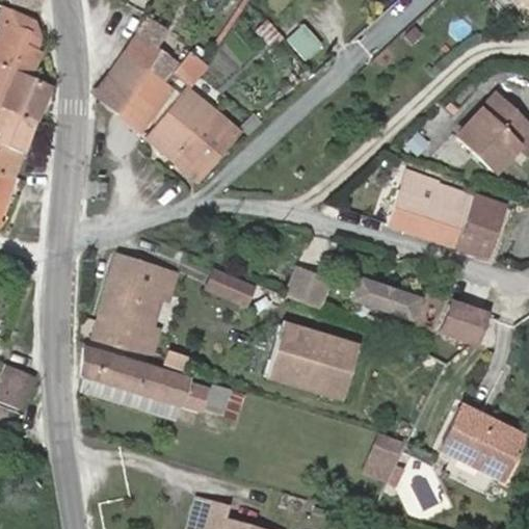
[(19,0),(38,8),(42,0),(19,0)]
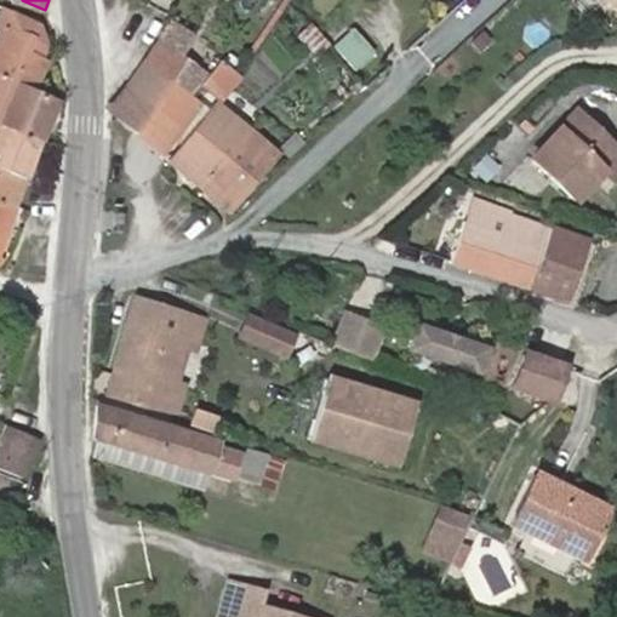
[(23,81),(38,87),(49,60),(45,57),(50,43),(41,20),(7,4),(0,21),(0,24),(6,28),(0,41),(0,120),(1,121),(10,101),(20,79),(23,81)]
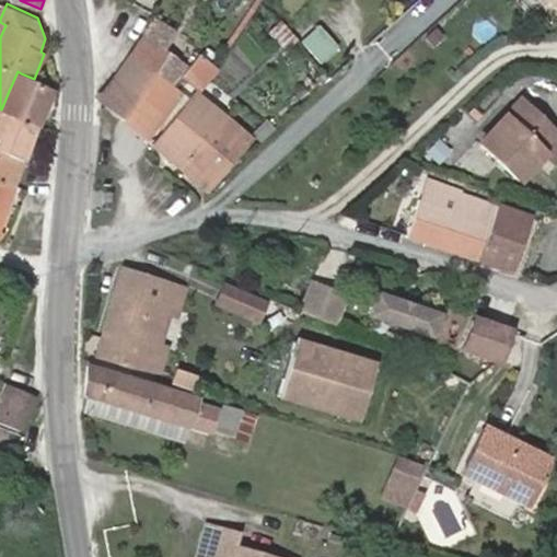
[(160,73),(175,85),(184,73),(188,67),(164,48),(174,30),(155,16),(132,51),(160,73)]
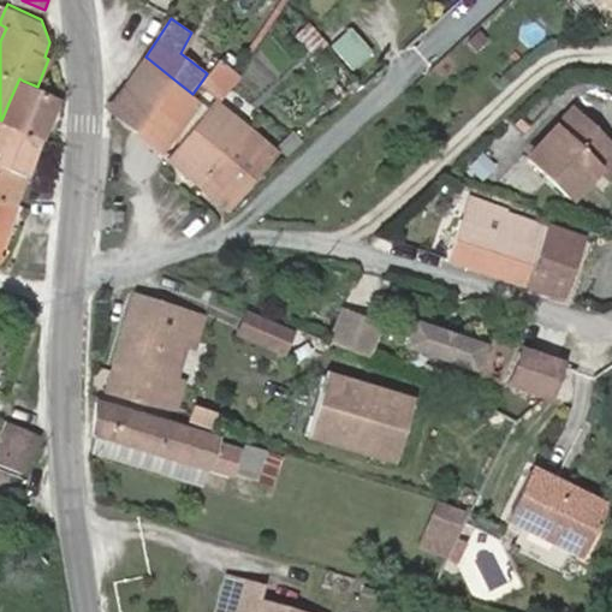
[(158,106),(176,81),(146,57),(126,84),(156,108),(158,106)]
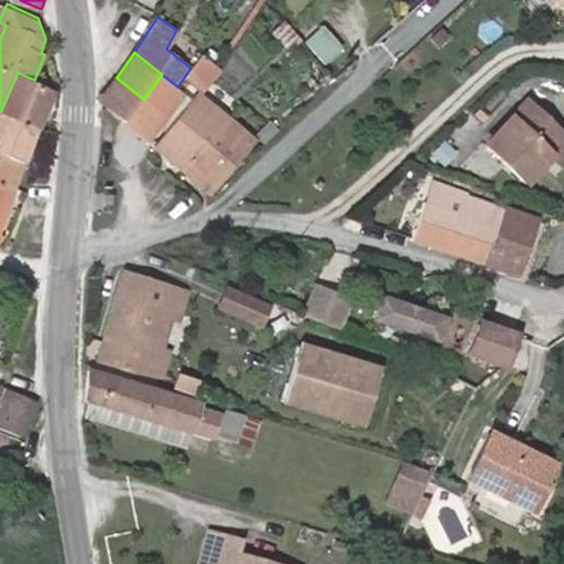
[(207,90),(223,67),(206,52),(188,75),(200,84),(207,90)]
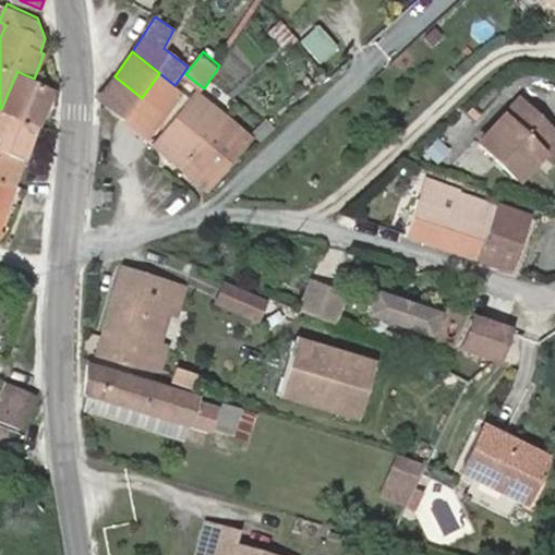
[(28,122),(38,125),(55,87),(44,83),(34,79),(21,73),(17,71),(9,91),(1,109),(5,111),(28,122)]
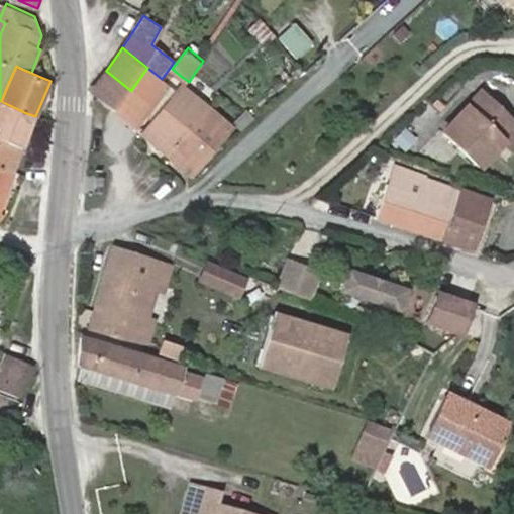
[(132,89),(131,91),(116,111),(138,129),(171,85),(162,79),(147,68),(132,89)]
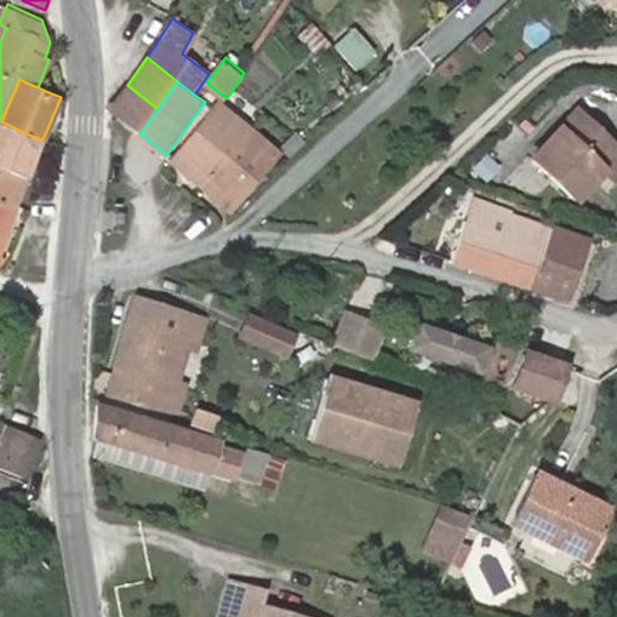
[(140,133),(158,109),(127,85),(112,109),(140,133)]
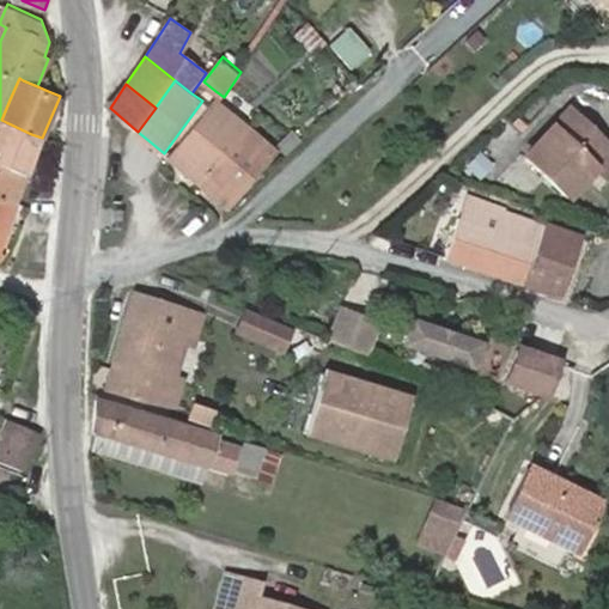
[(202,186),(237,145),(243,139),(249,132),(215,103),(169,157),(202,186)]
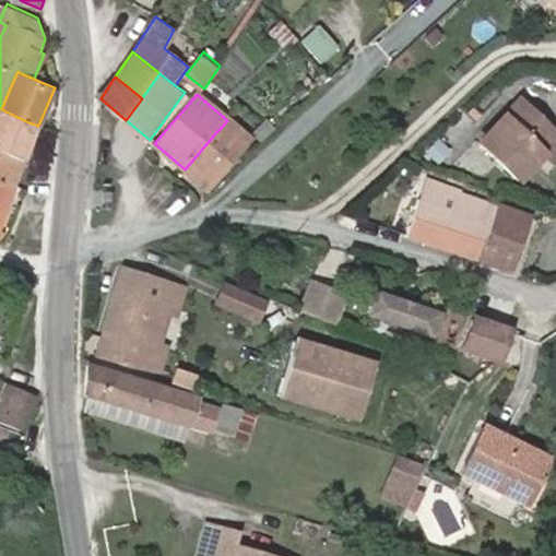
[(482,141),(521,180),(548,152),(544,148),(555,134),(555,128),(524,96),(482,141)]
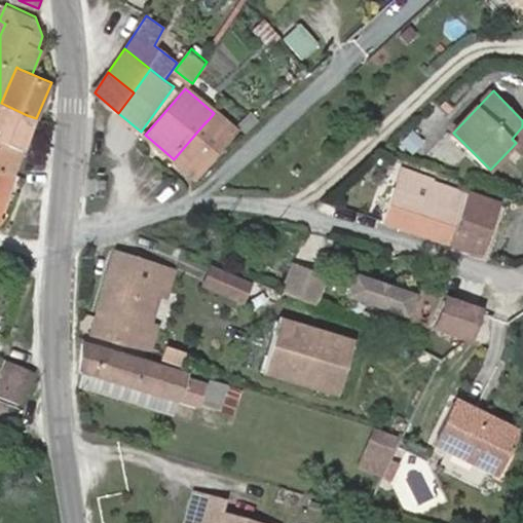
[(0,139),(23,148),(36,118),(27,115),(5,105),(1,103),(0,102),(0,139)]
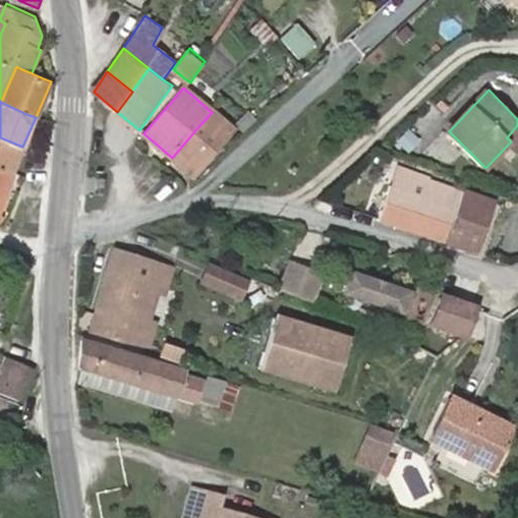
[(202,123),(172,158),(193,176),(222,142),(202,123)]
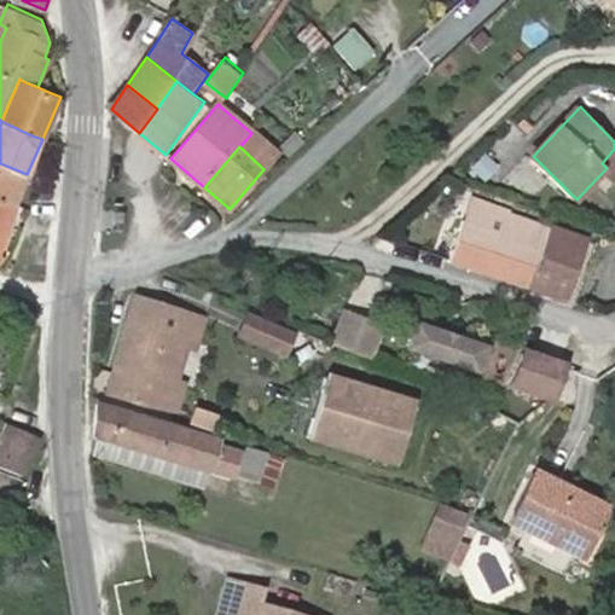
[(0,197),(17,203),(27,174),(0,163),(0,197)]
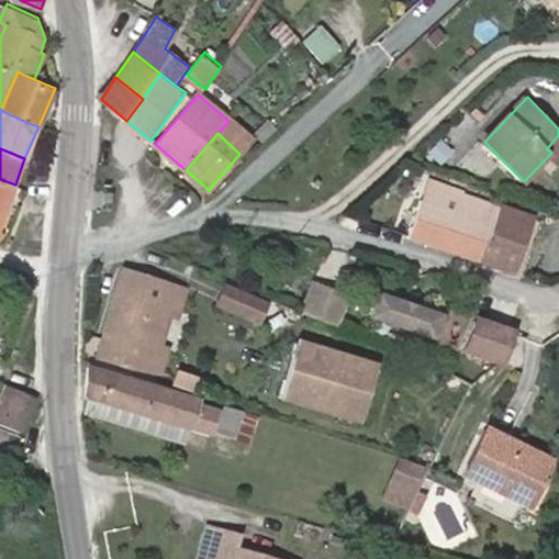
[(0,230),(15,185),(0,179),(0,230)]
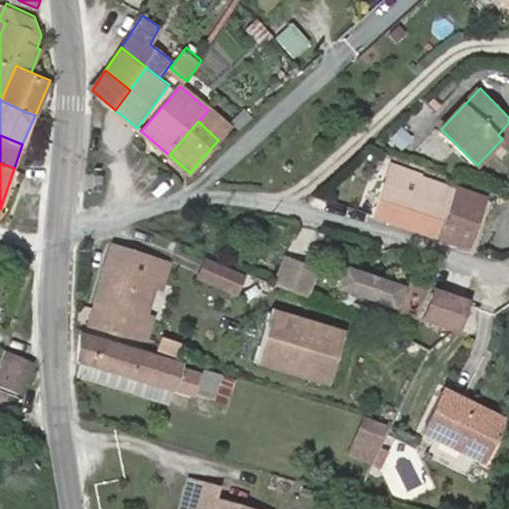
[(407,225),(421,182),(397,174),(394,183),(388,181),(376,213),(407,225)]
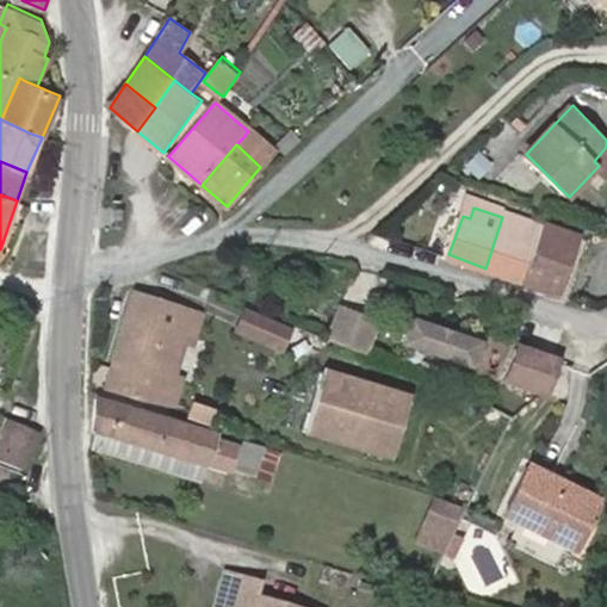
[(524,280),(545,222),(505,210),(502,217),(485,268),(524,280)]
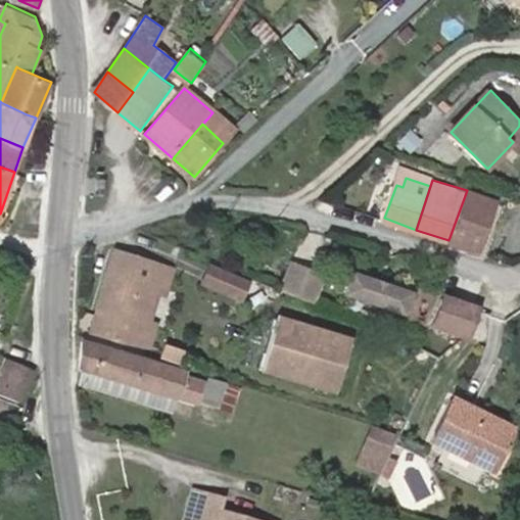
[(500,201),(467,190),(448,240),(481,252),(500,201)]
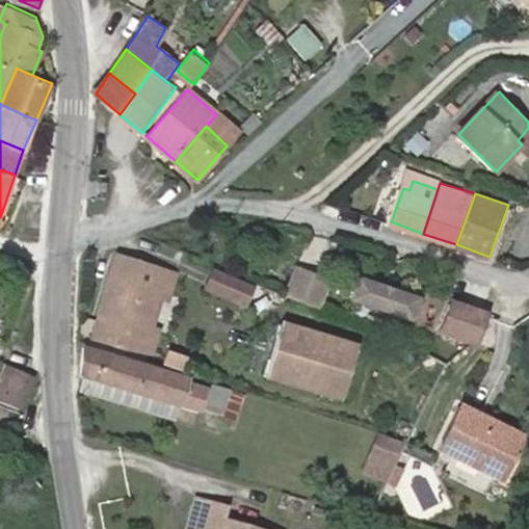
[(95,336),(155,353),(178,273),(118,257),(95,336)]
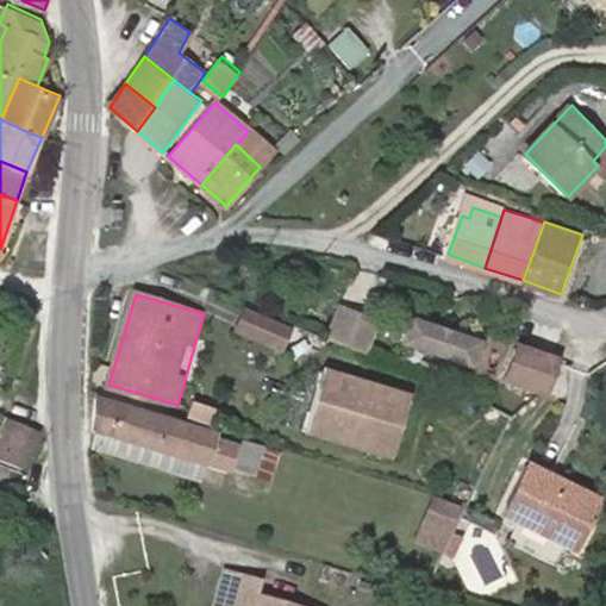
[(342,305),(329,335),(364,349),(376,319),(342,305)]
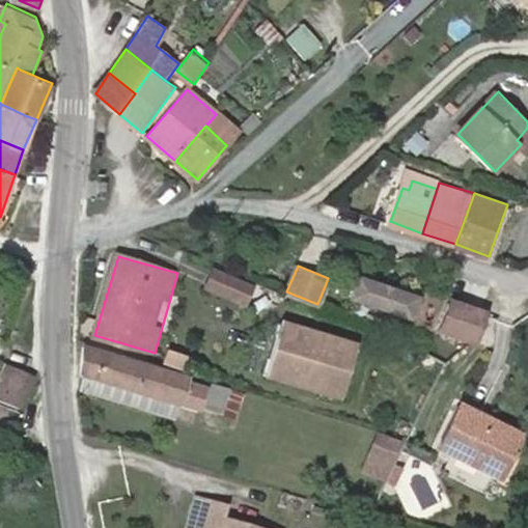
[(197,318),(235,333),(256,283),(217,268),(197,318)]
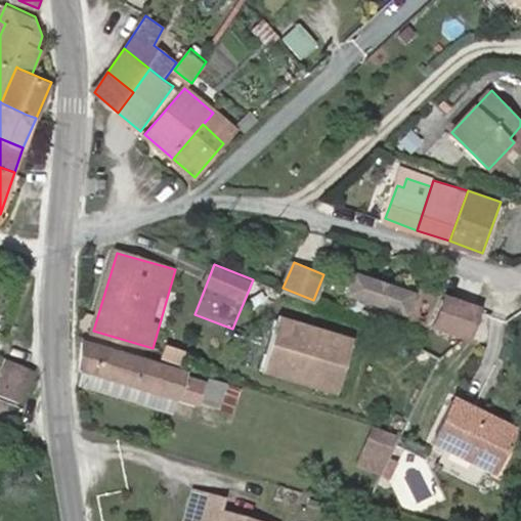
[(353,272),(347,287),(401,310),(409,292),(353,272)]
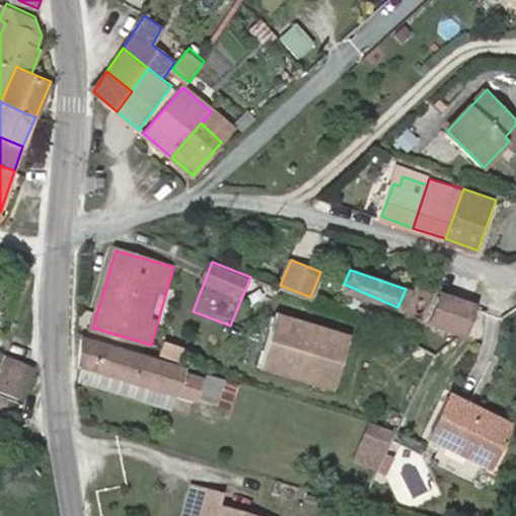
[(425,317),(434,290),(415,285),(407,312),(425,317)]
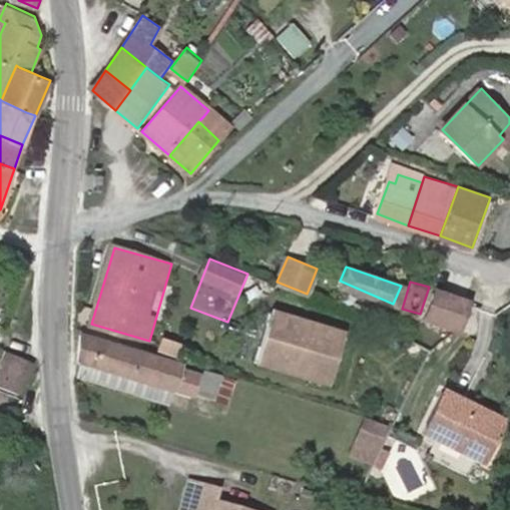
[(436,290),(427,318),(460,329),(469,302),(436,290)]
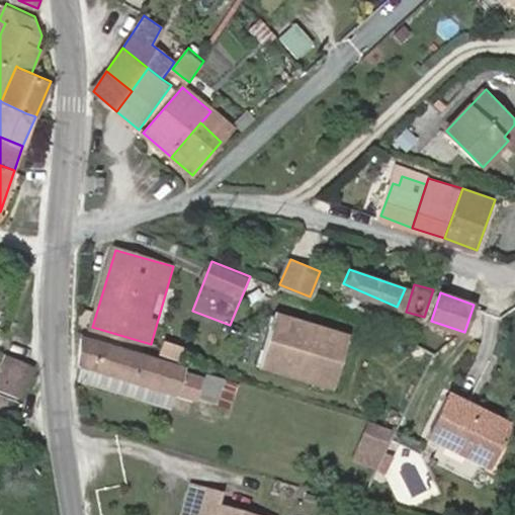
[(277,314),(262,364),(335,385),(350,335),(277,314)]
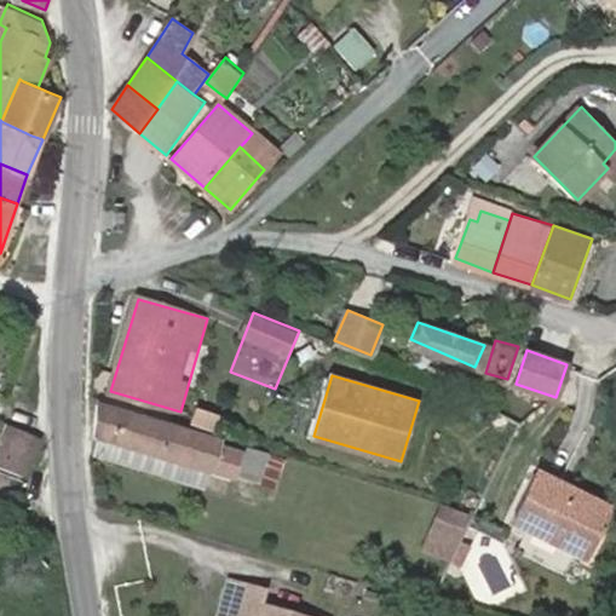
[(481,396),(495,398),(499,383),(485,378),(481,396)]
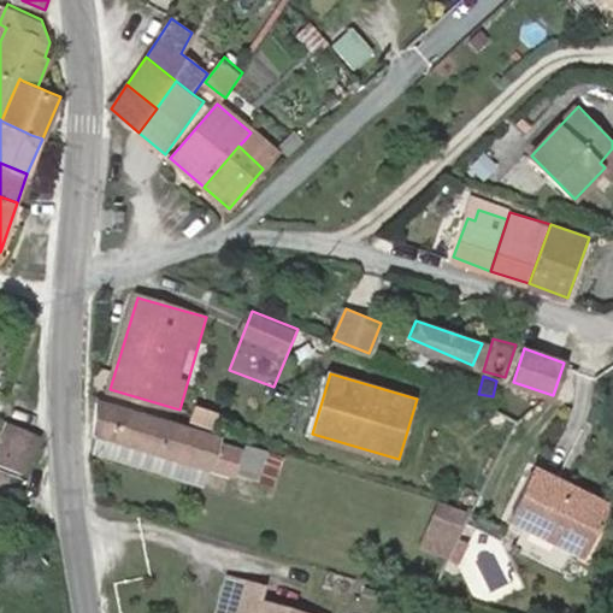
[(101,400),(99,434),(235,473),(241,448),(222,444),(224,436),(101,400)]
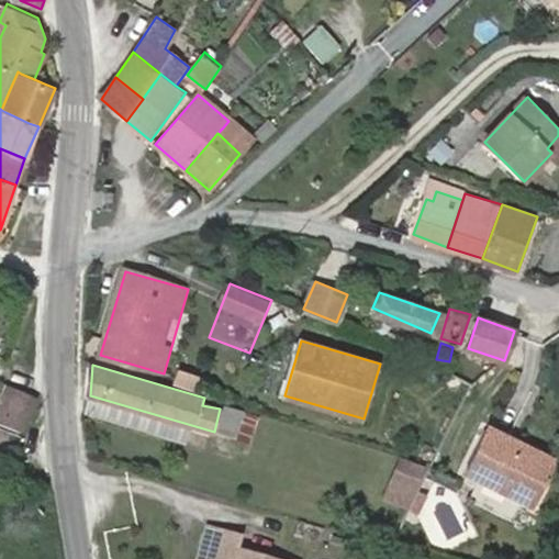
[(0,406),(0,420),(24,431),(38,395),(10,383),(0,406)]
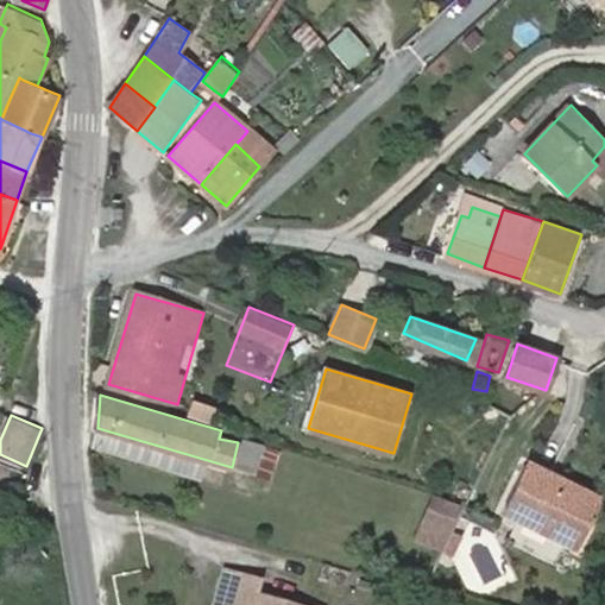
[(246,438),(238,468),(273,478),(281,448),(246,438)]
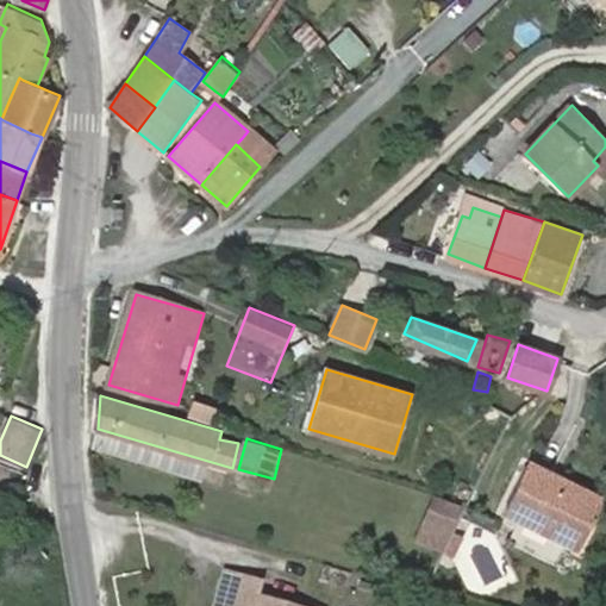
[(566,547),(573,550),(595,506),(551,482),(554,478),(530,464),(505,516),(520,523),(566,547)]
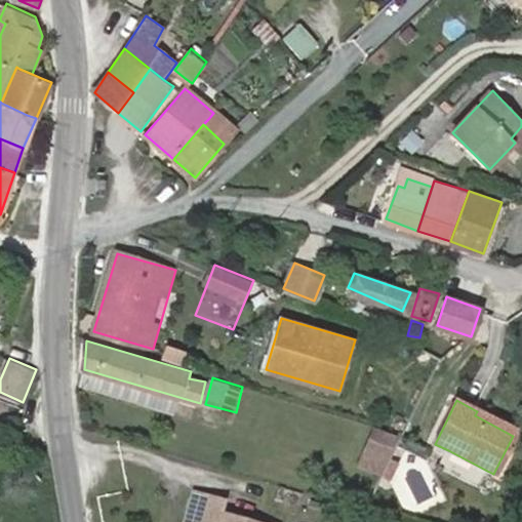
[(360,464),(382,472),(397,436),(375,427),(360,464)]
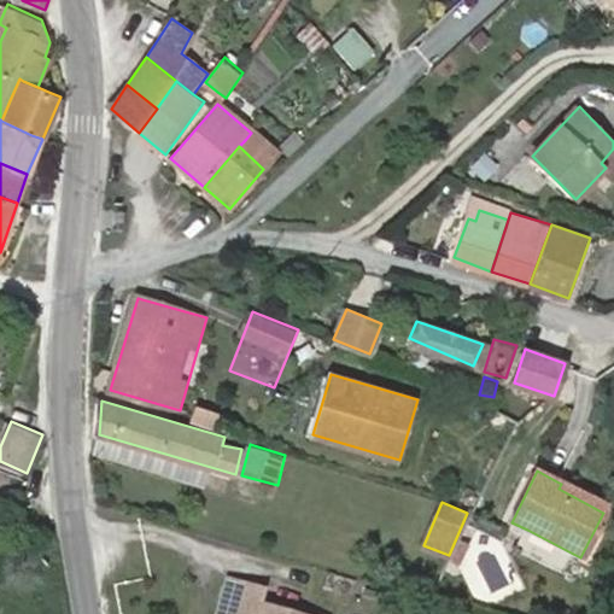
[(573,554),(527,530),(518,549),(562,573),(573,554)]
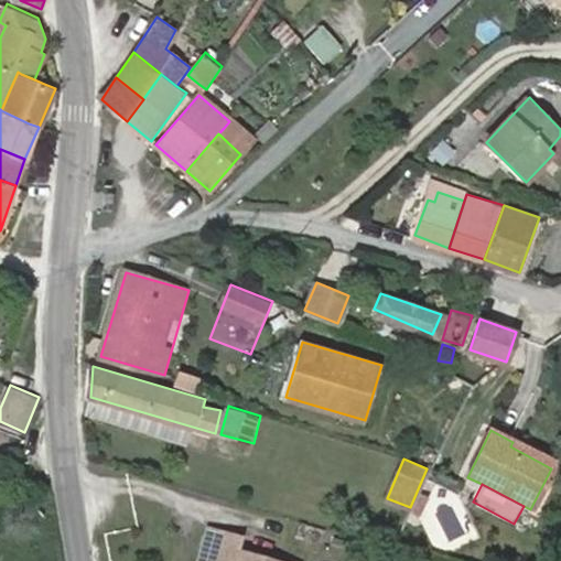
[(277,560),(243,551),(246,538),(217,530),(207,560),(277,560)]
